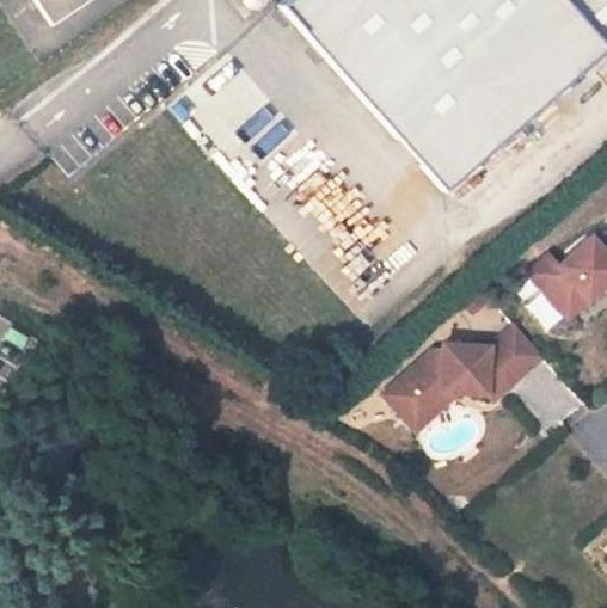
[(40,0),(55,22),(87,0),(40,0)]
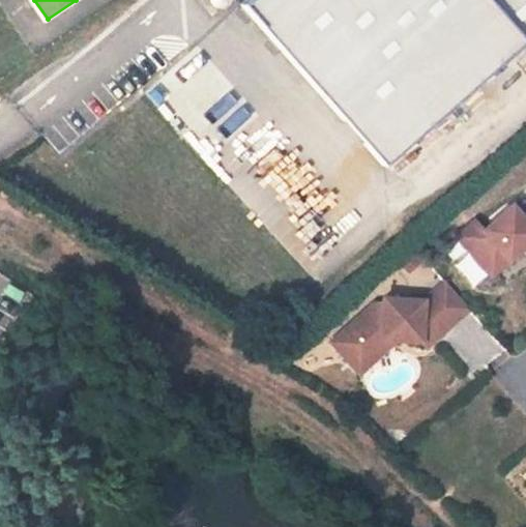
[(247,0),(245,2),(387,164),(525,42),(525,36),(493,0),(247,0)]
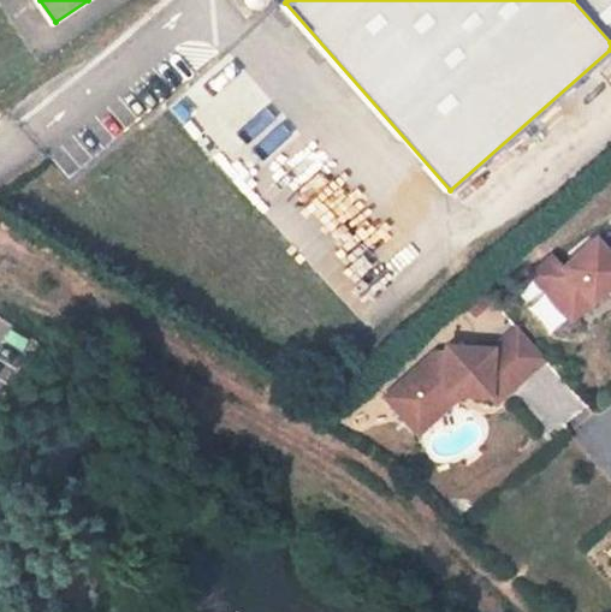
[(538,273),(577,318),(610,289),(610,242),(607,244),(601,237),(568,267),(558,255),(538,273)]
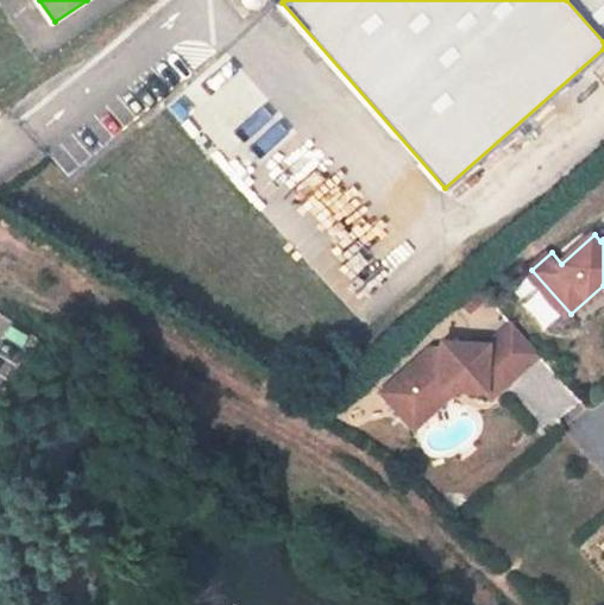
[(517,321),(502,335),(529,366),(545,352),(517,321)]
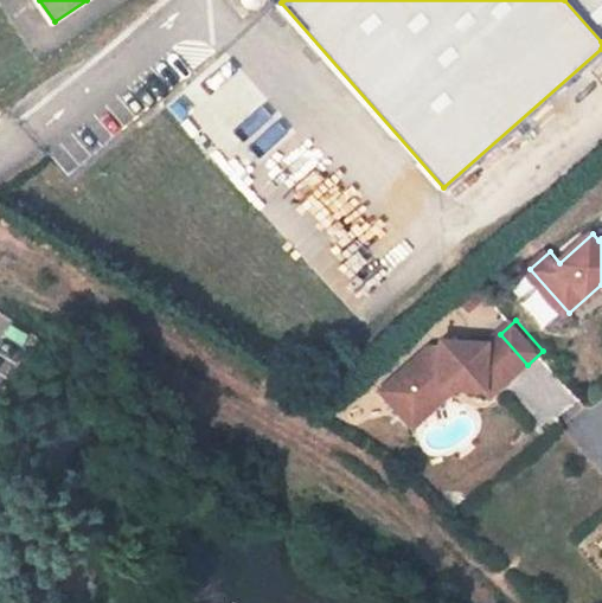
[(435,345),(385,389),(402,408),(418,391),(427,399),(442,386),(459,386),(487,389),(493,396),(527,365),(500,334),(491,342),(444,340),(444,345),(435,345)]
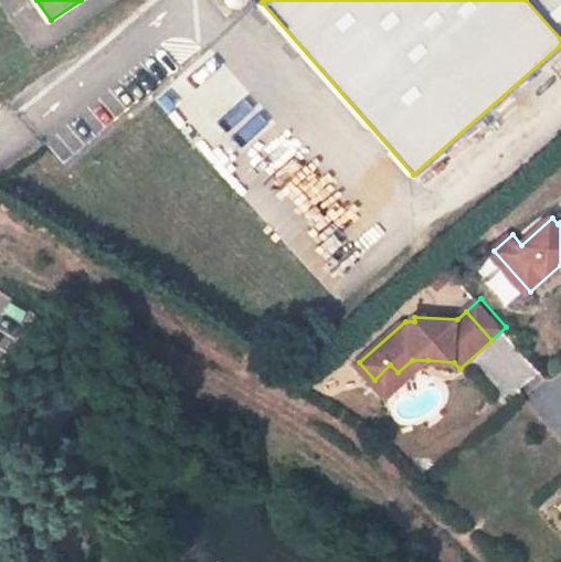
[(390,364),(374,380),(388,395),(427,360),(412,360),(398,372),(390,364)]
